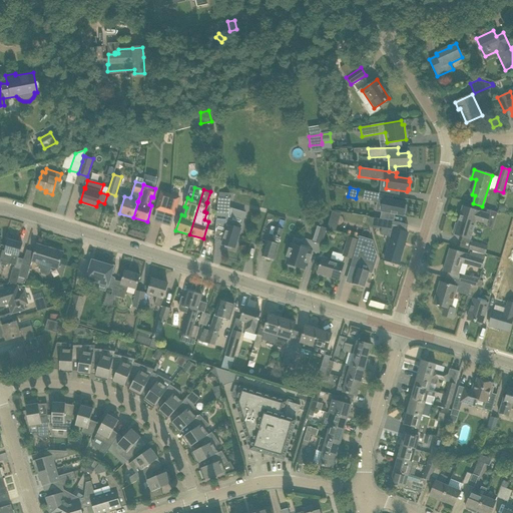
[(393,200),(393,196),(365,190),(363,199),(383,203),(382,211),(403,215),(404,213),(405,213),(407,206),(405,205),(406,202),(393,200)]
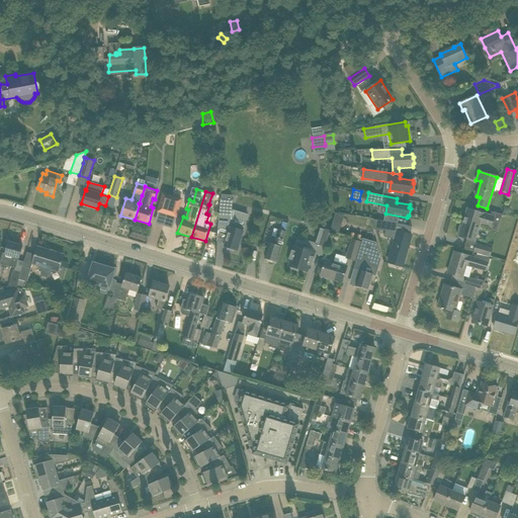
[(172,197),(164,194),(158,211),(167,214),(172,197)]
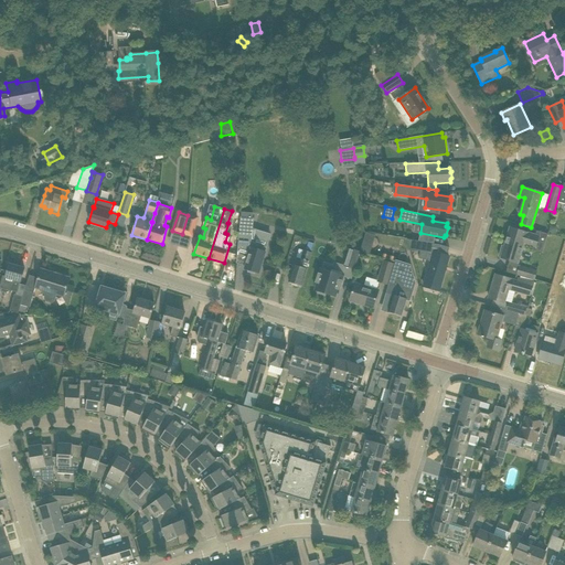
[(182,234),(192,237),(198,219),(188,215),(182,234)]
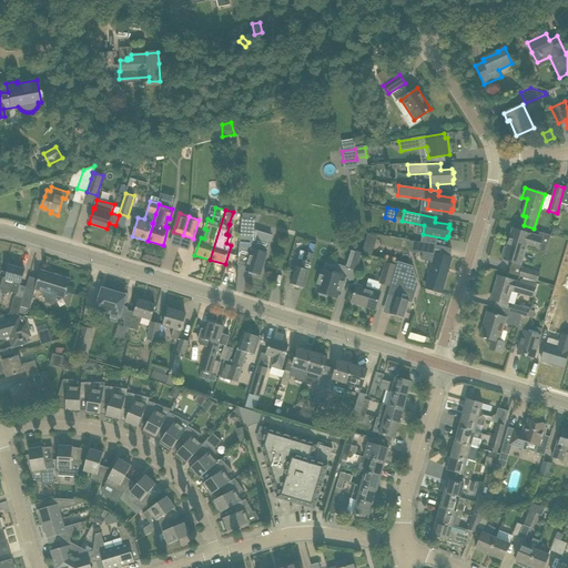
[(260,274),(269,246),(253,242),(255,220),(242,219),(239,250),(252,253),(246,270),(250,271),(249,273),(255,275),(256,273),(260,274)]
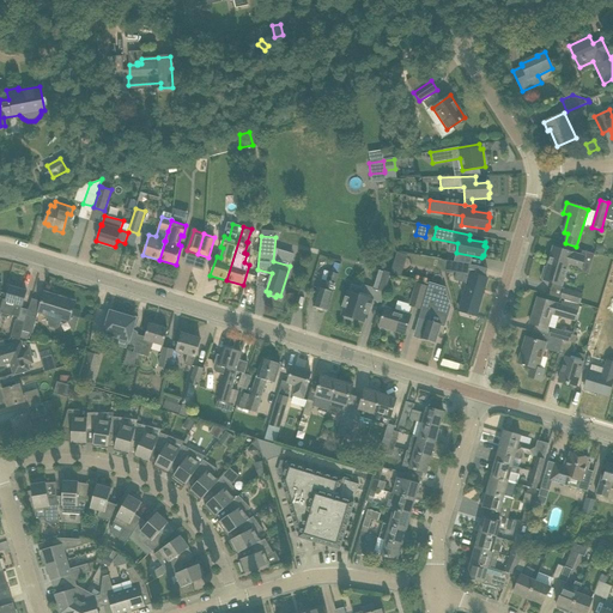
[(563,286),(569,266),(582,269),(586,256),(553,247),(547,267),(545,267),(541,278),(544,279),(542,280),(563,286)]
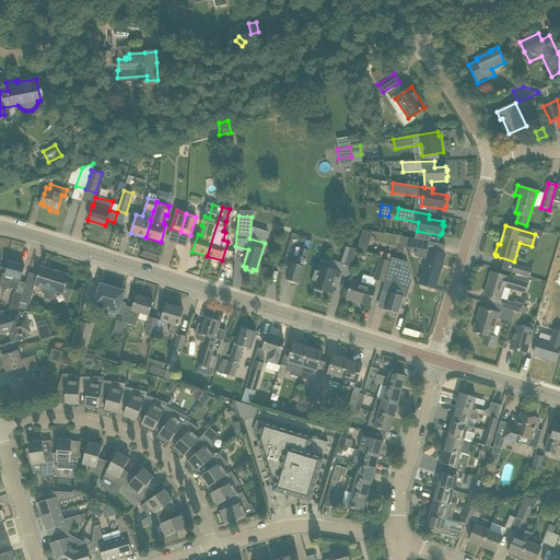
[(362,231),(361,246),(371,246),(372,232),(362,231)]
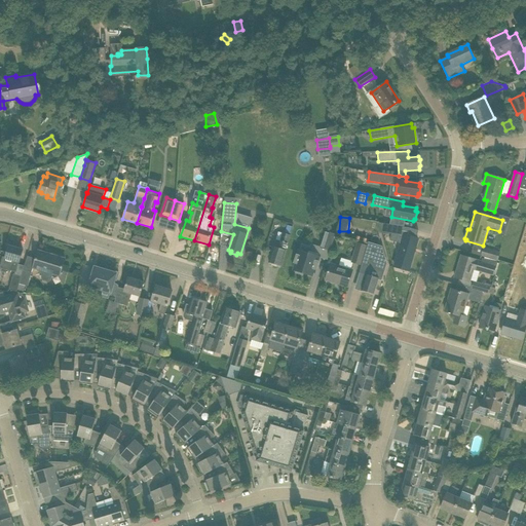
[(390,225),(379,223),(382,233),(391,234),(390,240),(401,243),(395,266),(408,270),(414,252),(412,252),(414,248),(415,248),(417,238),(408,235),(408,234),(408,229),(409,229),(409,228),(390,225)]
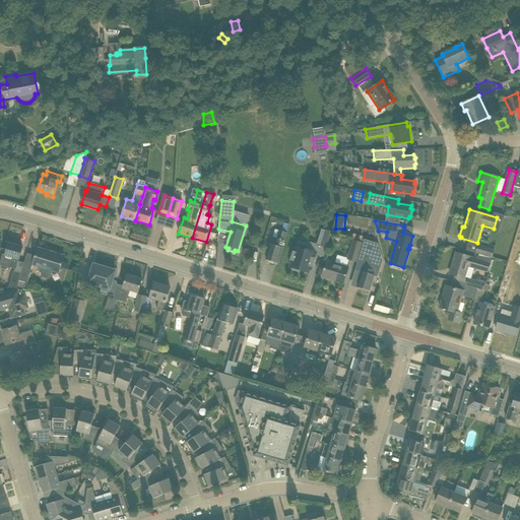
[(266,260),(277,263),(286,232),(279,230),(274,244),(271,243),(266,260)]
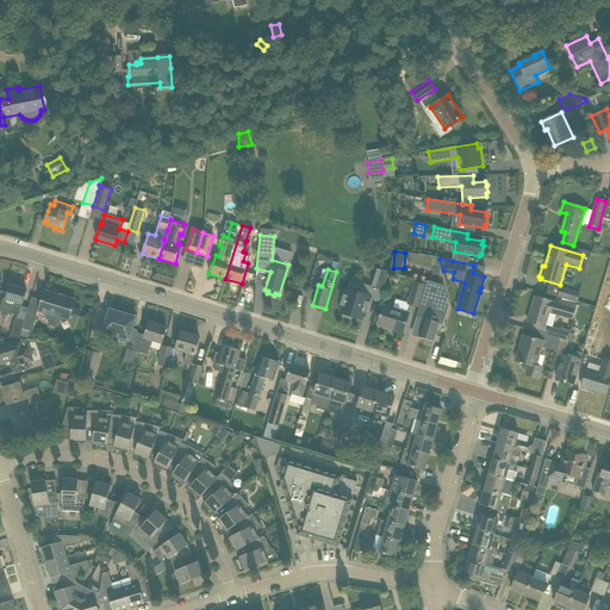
[(372,287),(381,290),(387,272),(378,269),(372,287)]
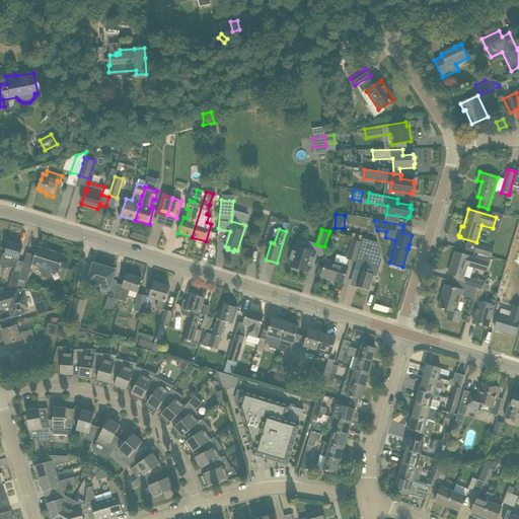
[(346,258),(356,262),(362,242),(352,238),(346,258)]
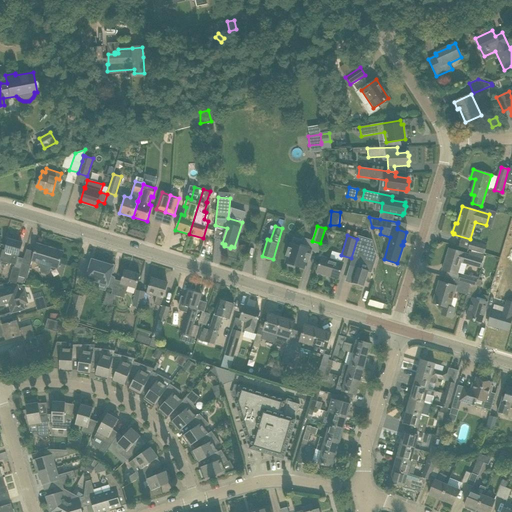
[(285,263),(289,264),(288,266),(294,268),(295,266),(304,269),(306,262),(307,263),(311,250),(300,246),(302,240),(293,237),(291,244),(290,243),(286,256),(287,256),(285,263)]
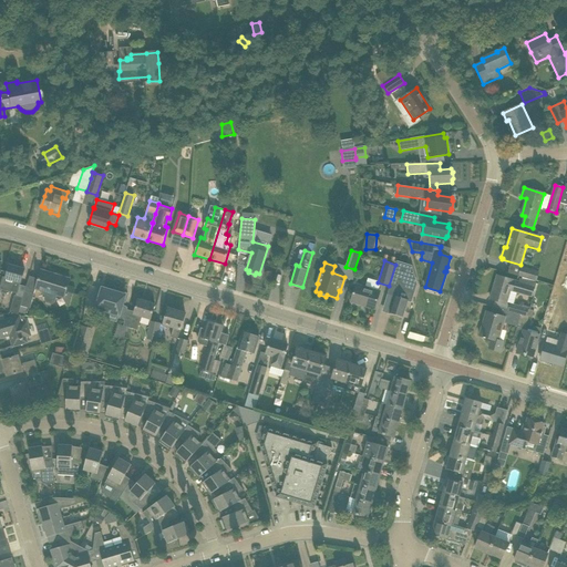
[(6,278),(2,277),(0,286),(0,288),(17,294),(20,282),(21,282),(24,269),(9,265),(6,278)]
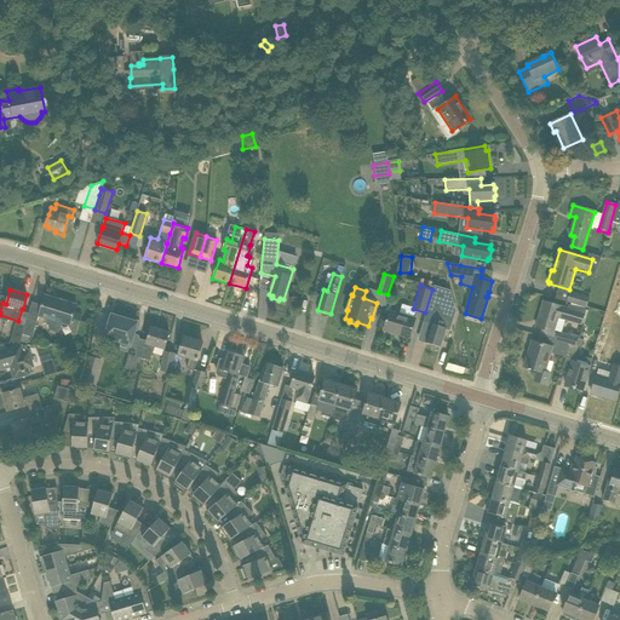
[(425,313),(423,322),(431,325),(430,332),(426,343),(440,348),(446,328),(449,329),(455,311),(452,297),(432,291),(425,313)]
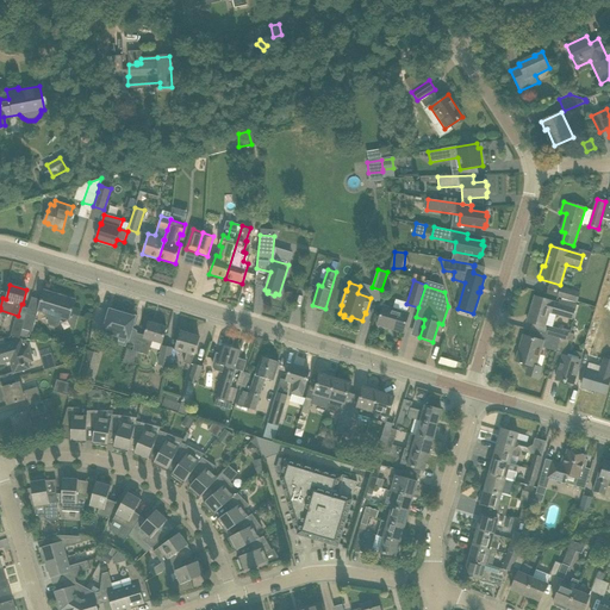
[(556,297),(580,304),(584,293),(560,286),(556,297)]
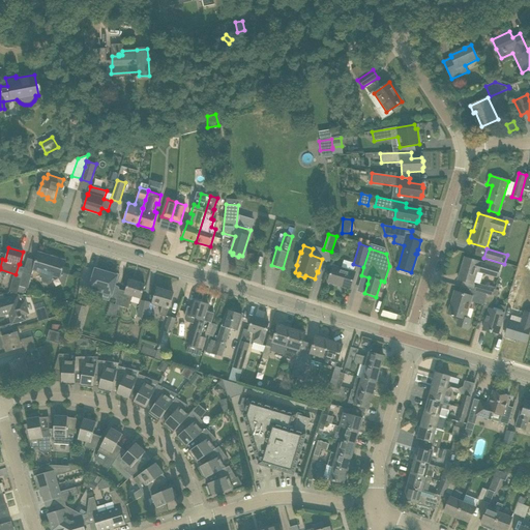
[(42,276),(41,280),(43,283),(49,284),(51,283),(53,276),(60,278),(65,261),(55,258),(55,259),(50,257),(50,256),(38,253),(33,270),(40,272),(39,275),(42,276)]
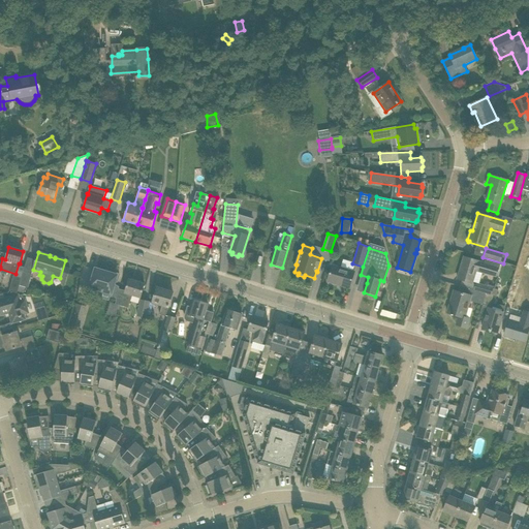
[(460,286),(463,287),(473,290),(486,293),(491,296),(493,288),(494,286),(487,284),(487,285),(473,282),(476,272),(496,278),(500,265),(485,259),(484,263),(464,257),(458,279),(461,280),(460,286)]
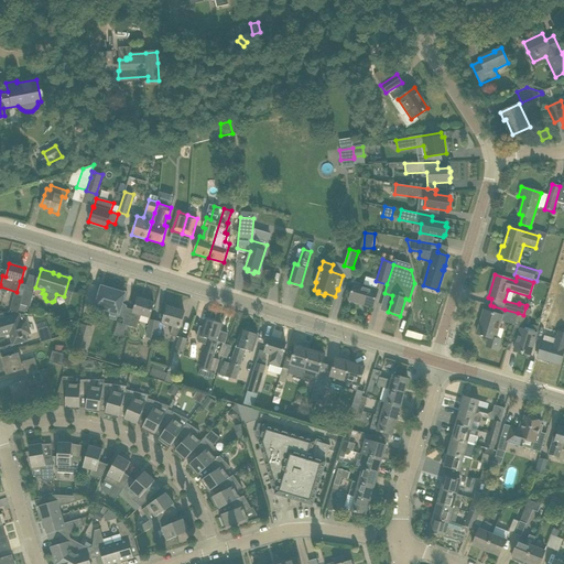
[(349,301),(372,307),(378,289),(355,282),(349,301)]
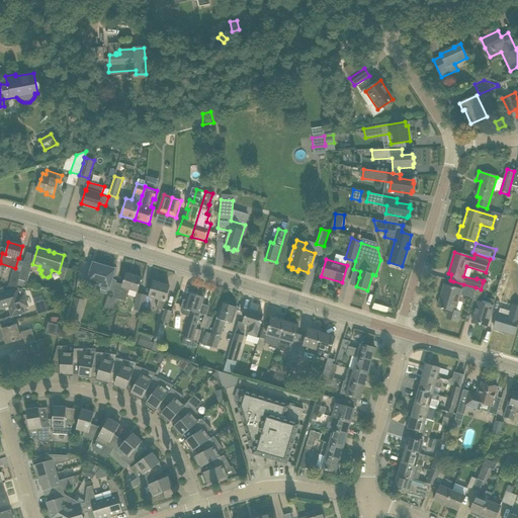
[(93,263),(88,281),(109,287),(112,275),(114,276),(116,269),(107,266),(107,268),(93,263)]
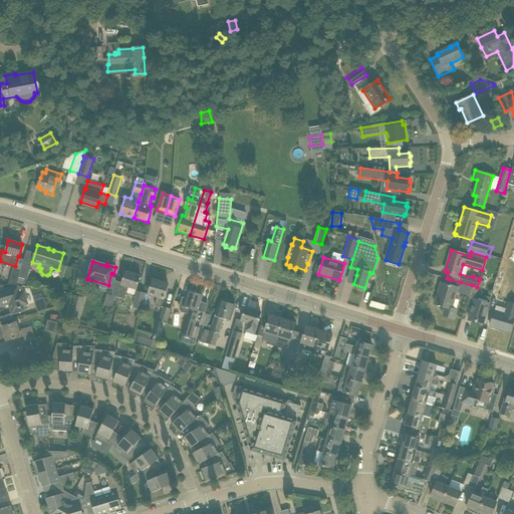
[(22,263),(20,269),(21,269),(19,277),(27,279),(31,266),(22,263)]
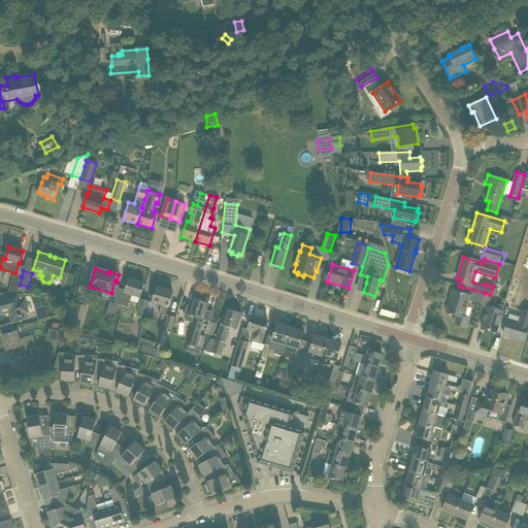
[(22,276),(21,276),(13,274),(9,290),(17,293),(19,285),(20,285),(22,276)]
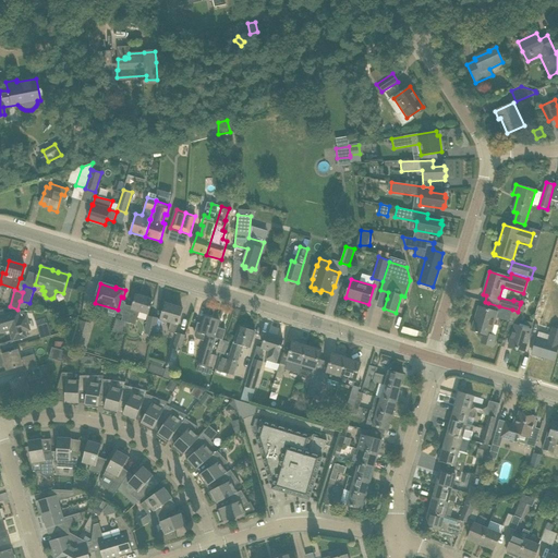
[(542,291),(536,311),(545,314),(552,294),(542,291)]
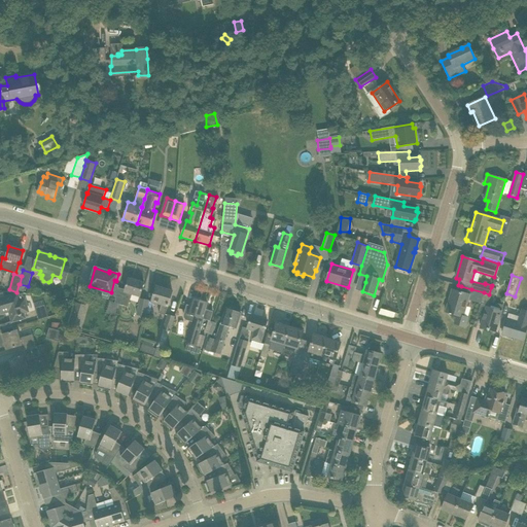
[(118,288),(116,293),(117,293),(116,297),(115,296),(115,303),(118,304),(128,307),(132,294),(140,296),(144,283),(129,279),(125,290),(118,288)]
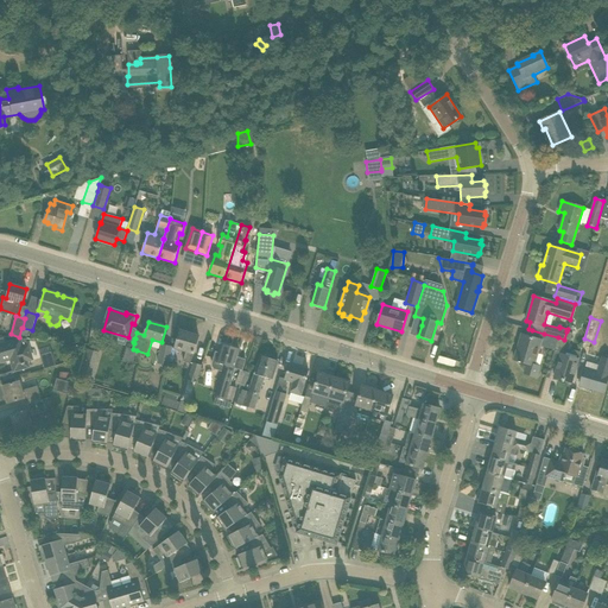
[(468,329),(464,342),(470,344),(475,331),(468,329)]
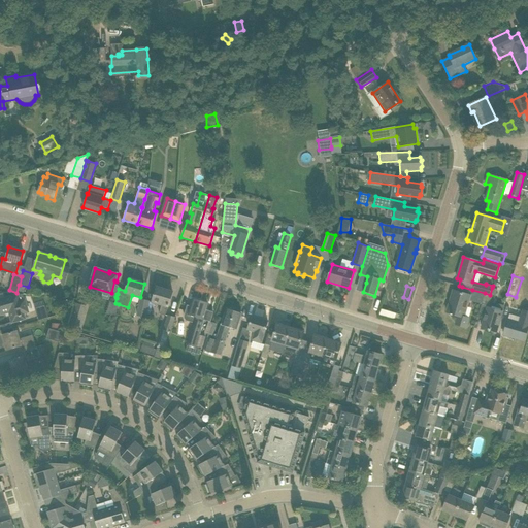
[(481,304),(482,303),(485,293),(472,290),(462,287),(460,293),(453,291),(447,312),(457,316),(455,324),(466,328),(468,318),(464,317),(469,300),(481,304)]
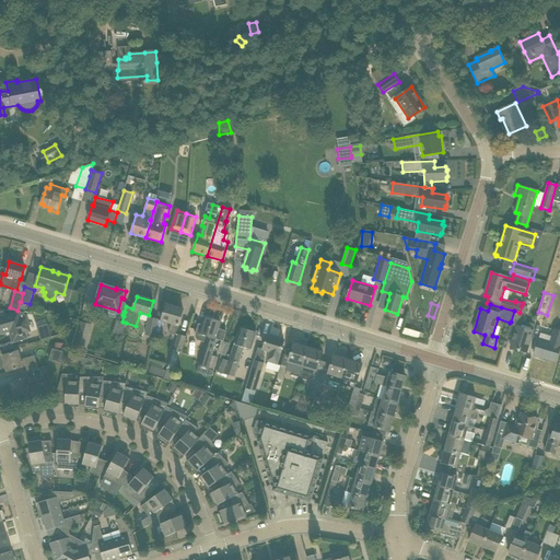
[(171,324),(168,333),(175,334),(177,326),(178,326),(183,311),(166,305),(161,321),(171,324)]
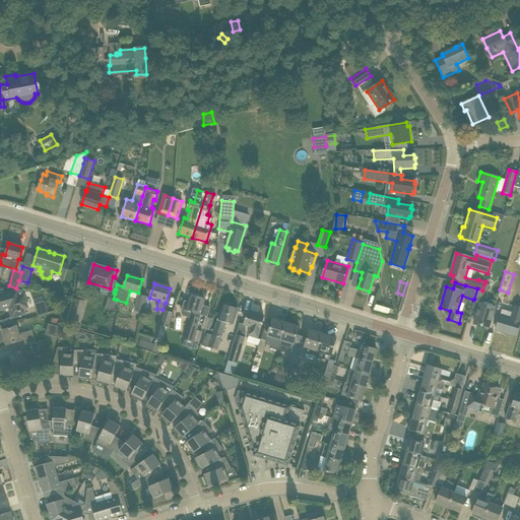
[(477,288),(474,299),(480,301),(473,323),(489,328),(497,302),(482,298),(484,291),(488,291),(490,284),(484,283),(482,290),(477,288)]
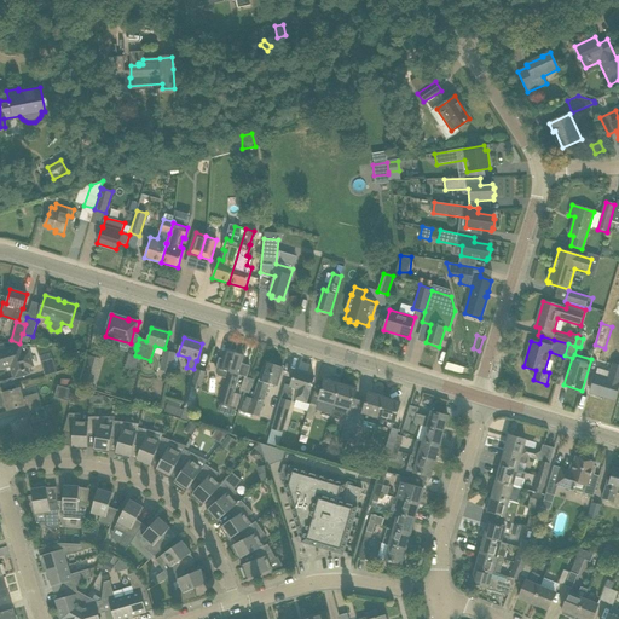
[(29,369),(34,366),(29,350),(28,351),(27,345),(22,345),(0,351),(0,369),(10,366),(13,379),(30,374),(29,369)]
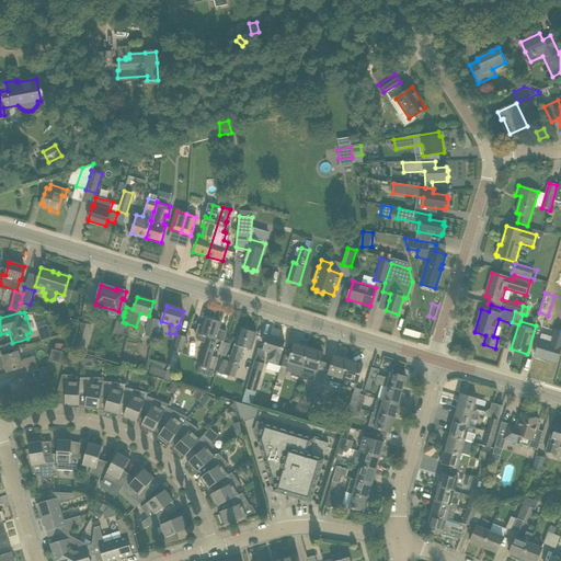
[(145,335),(156,338),(159,319),(148,318),(145,335)]
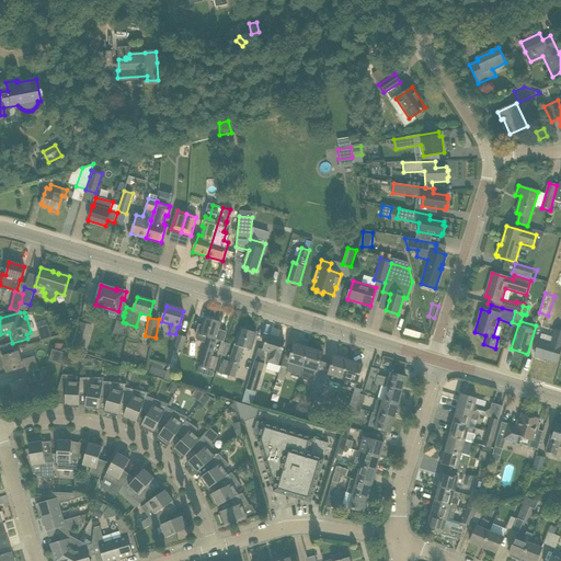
[(205,343),(197,366),(203,368),(201,374),(212,377),(218,357),(212,355),(217,340),(224,342),(227,332),(218,329),(220,322),(205,318),(203,325),(198,324),(195,336),(195,339),(197,340),(205,343)]
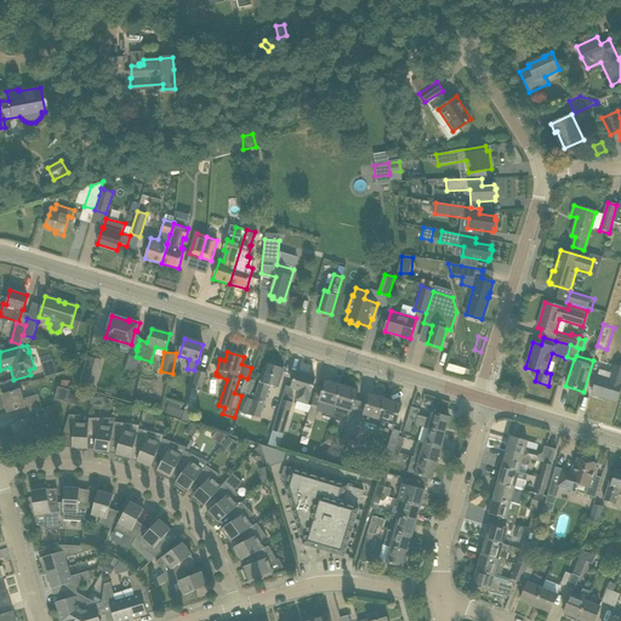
[(89,355),(80,386),(95,391),(104,360),(89,355)]
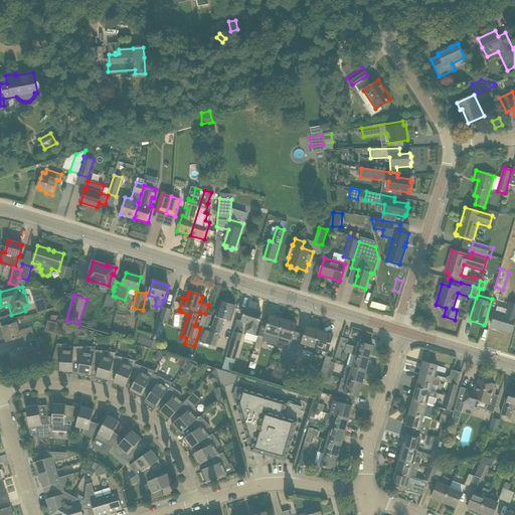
[(33,301),(37,313),(47,310),(43,298),(33,301)]
